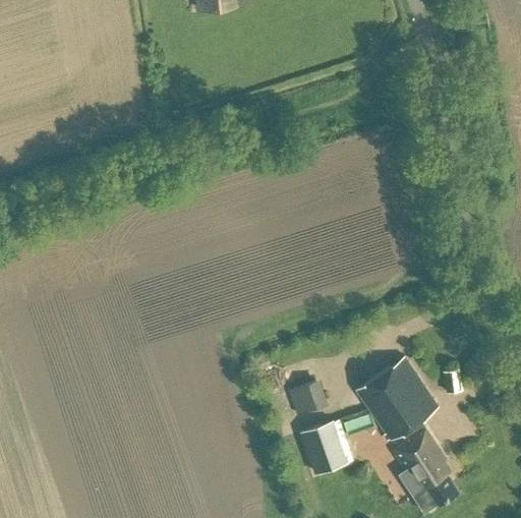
[(194,0),(196,12),(232,9),(230,0),(194,0)]
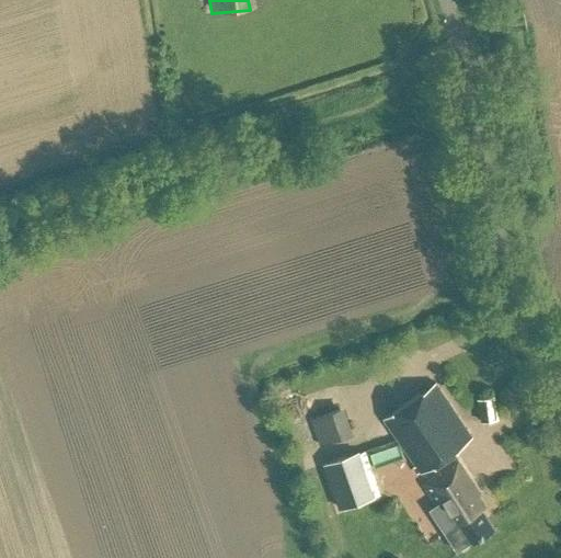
[(421,475),(472,440),(435,385),(384,420),(419,470),(415,474),(416,476),(420,474),(421,475)]
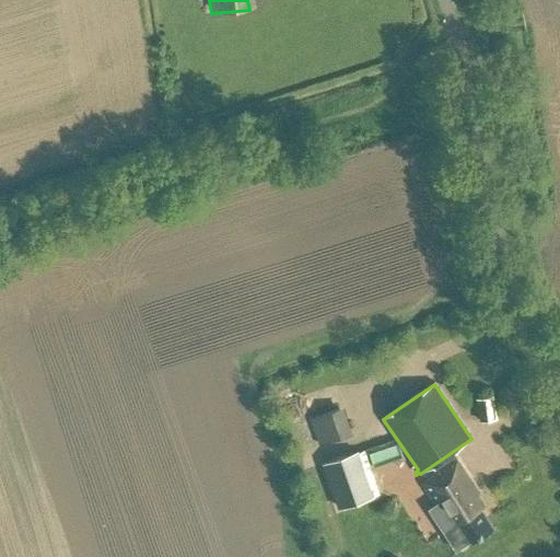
[(477,401),(480,424),(498,421),(494,398),(477,401)]
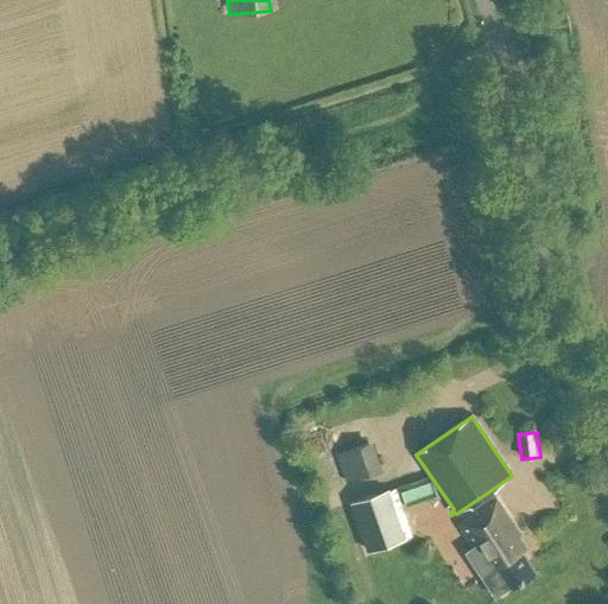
[(372,440),(336,453),(346,483),(382,471),(372,440)]
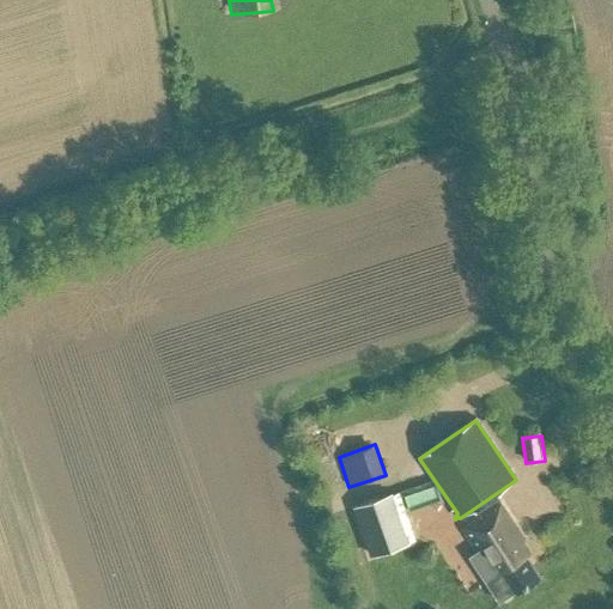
[(416,541),(399,493),(356,509),(371,556),(416,541)]
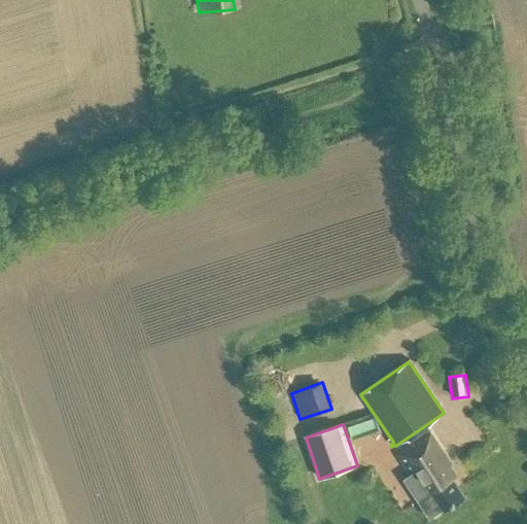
[(430,519),(464,497),(446,469),(453,464),(432,433),(399,454),(426,495),(418,500),(430,519)]
